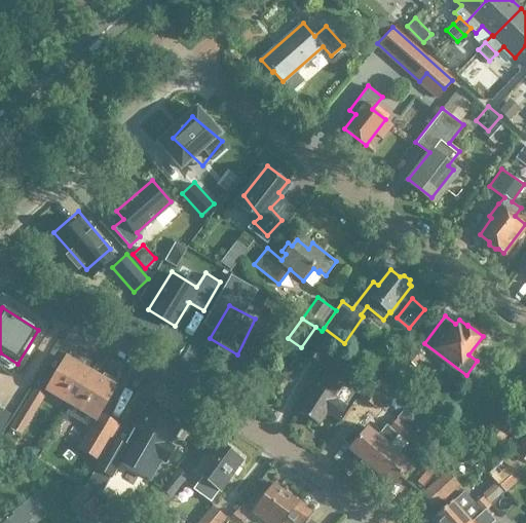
[(302,351),(314,360),(320,363),(334,341),(315,329),(302,351)]
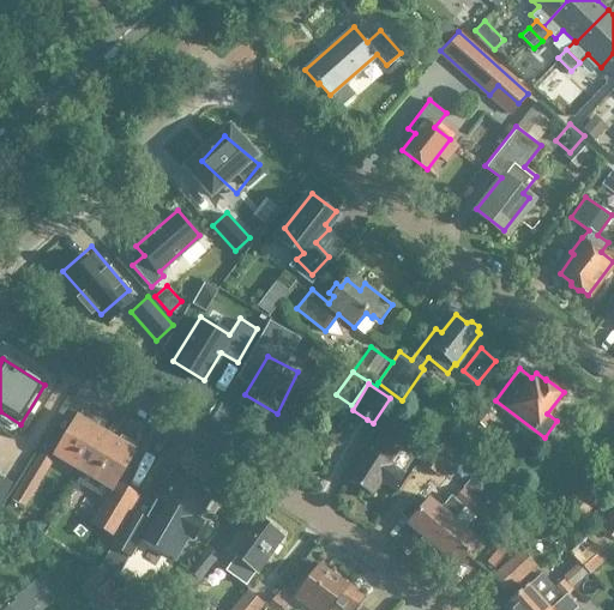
[(485,424),(494,411),(485,404),(475,417),(485,424)]
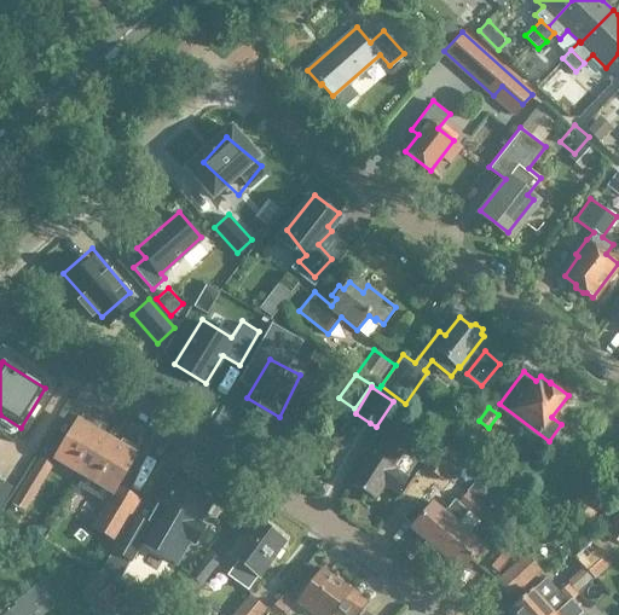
[(55,456),(85,474),(105,437),(76,421),(55,456)]
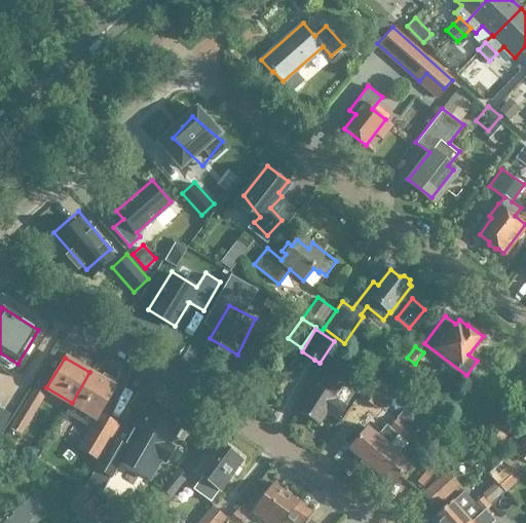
[(309,381),(311,382),(302,396),(305,398),(298,410),(318,423),(327,412),(338,419),(347,405),(346,404),(354,390),(342,382),(343,381),(318,366),(309,381)]
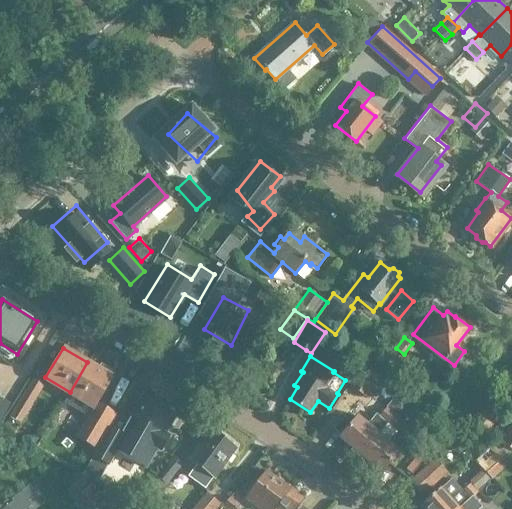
[(366,395),(384,373),(369,360),(351,382),(366,395)]
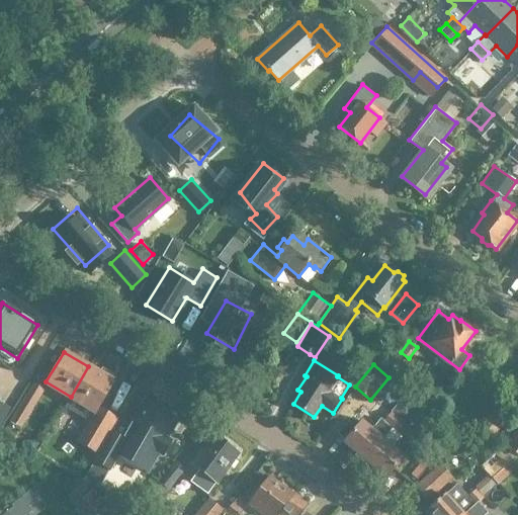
[(98,372),(88,366),(71,397),(65,406),(90,421),(80,440),(97,450),(115,420),(96,408),(112,381),(111,380),(114,375),(101,367),(98,372)]
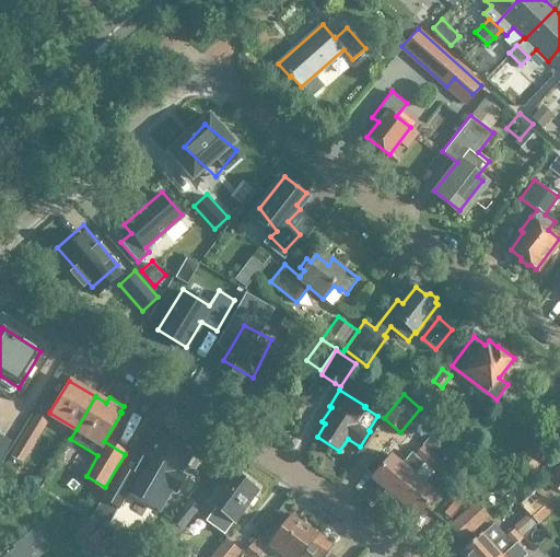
[(39,433),(48,419),(36,412),(27,427),(39,433)]
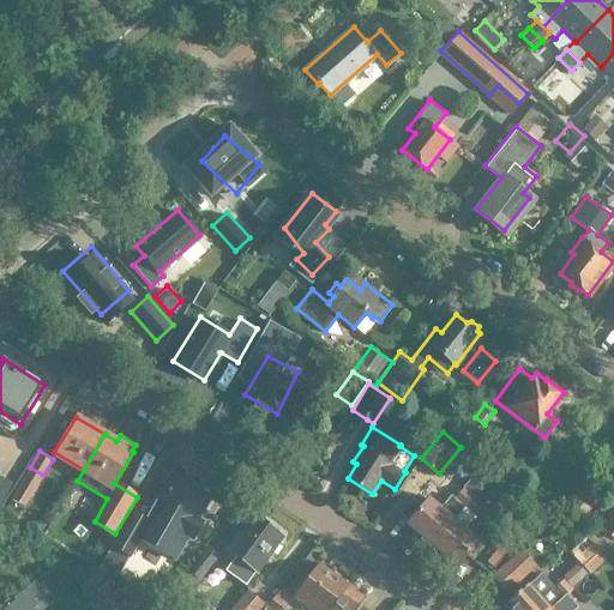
[(492,471),(485,481),(494,488),(501,479),(492,471)]
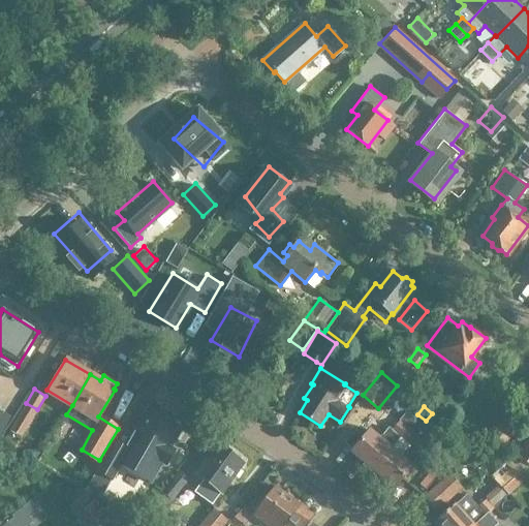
[(149,472),(177,426),(179,423),(167,415),(165,420),(148,408),(131,436),(119,429),(94,469),(106,476),(120,455),(149,472)]
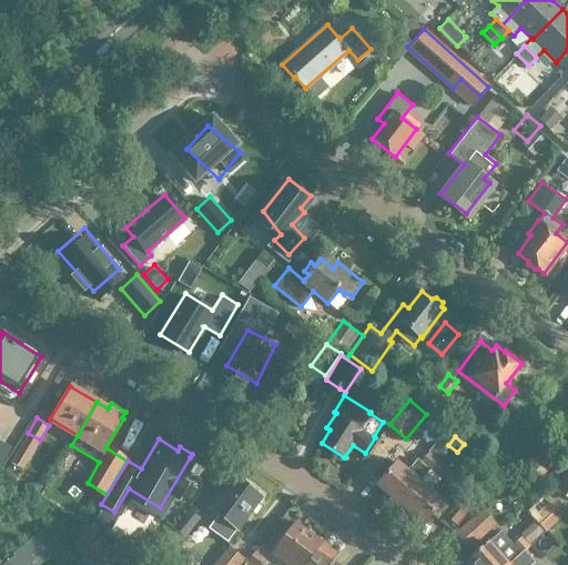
[(537,482),(554,458),(540,449),(524,472),(537,482)]
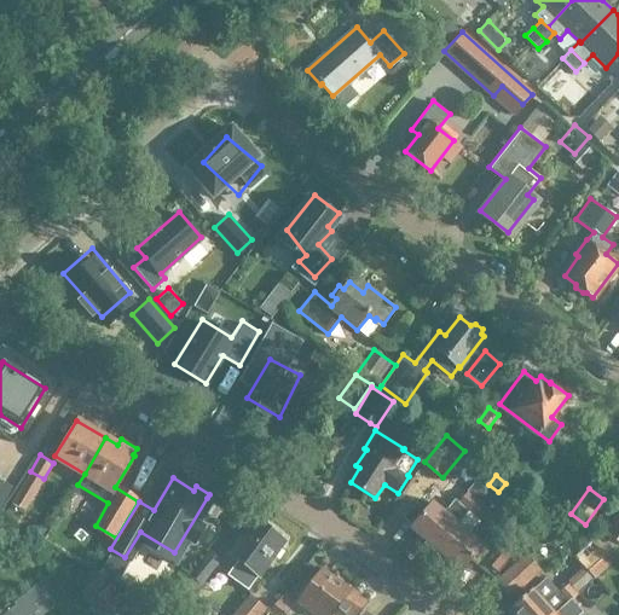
[(467,491),(458,503),(467,510),(476,499),(467,491)]
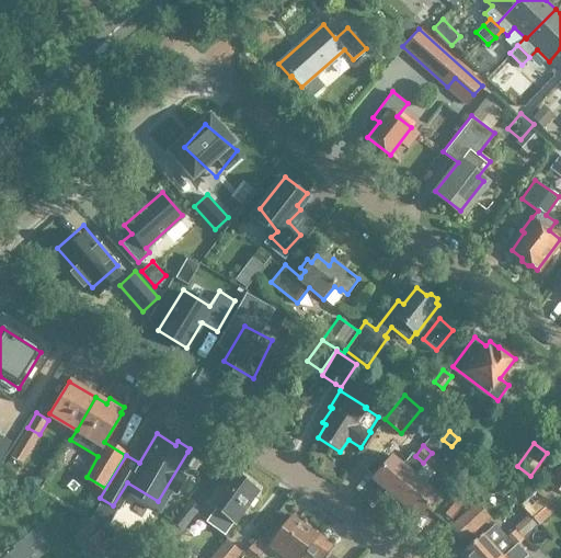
[(373,479),(395,498),(413,475),(423,463),(415,456),(411,453),(400,466),(390,458),(388,459),(380,453),(365,470),(374,477),(373,479)]
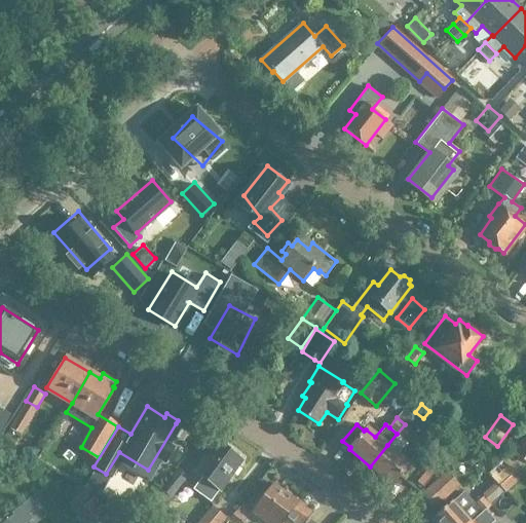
[(405,424),(397,434),(406,442),(414,432),(413,432),(405,424)]
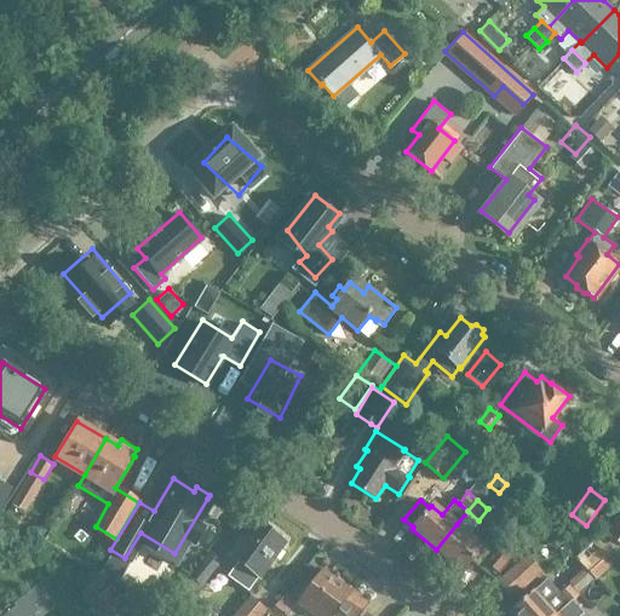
[(619,512),(606,531),(619,542),(619,512)]
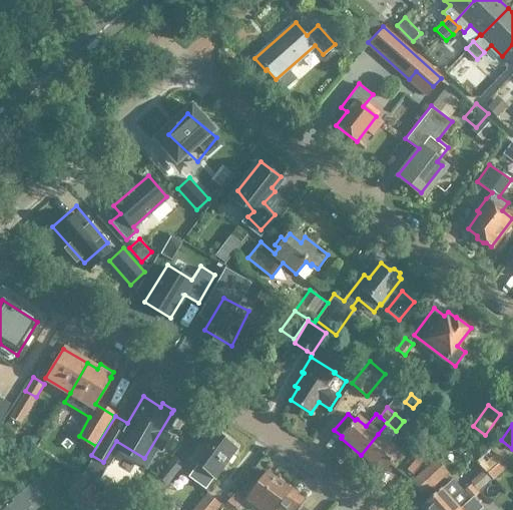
[(189,459),(196,464),(188,476),(205,488),(213,477),(235,448),(232,445),(234,443),(226,437),(224,439),(212,430),(189,459)]
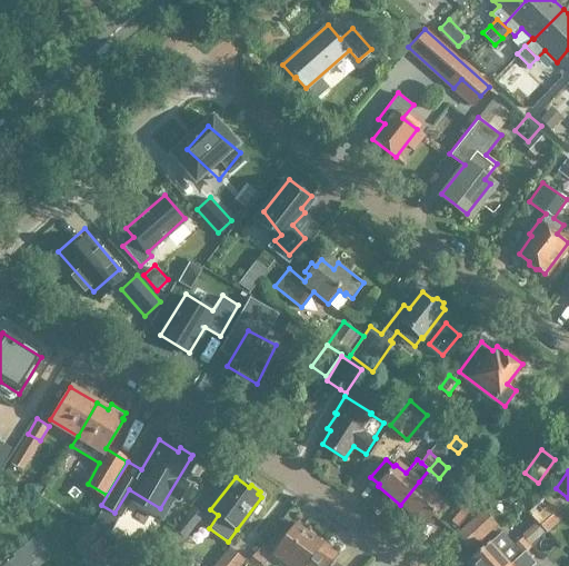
[(449,492),(438,482),(430,490),(419,482),(400,505),(423,524),(442,502),(441,500),(449,492)]
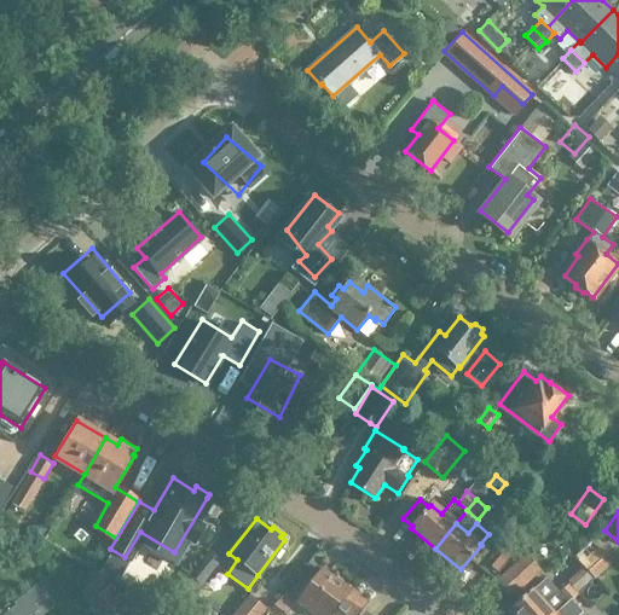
[(571,586),(578,592),(618,555),(618,551),(609,540),(603,545),(595,537),(573,556),(582,566),(568,580),(572,584),(571,586)]
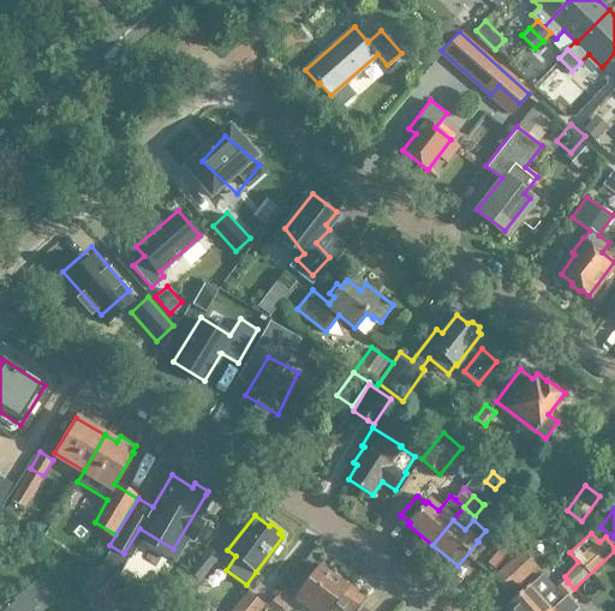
[(201,580),(220,556),(208,546),(189,570),(187,569),(178,582),(189,591),(198,579),(201,580)]
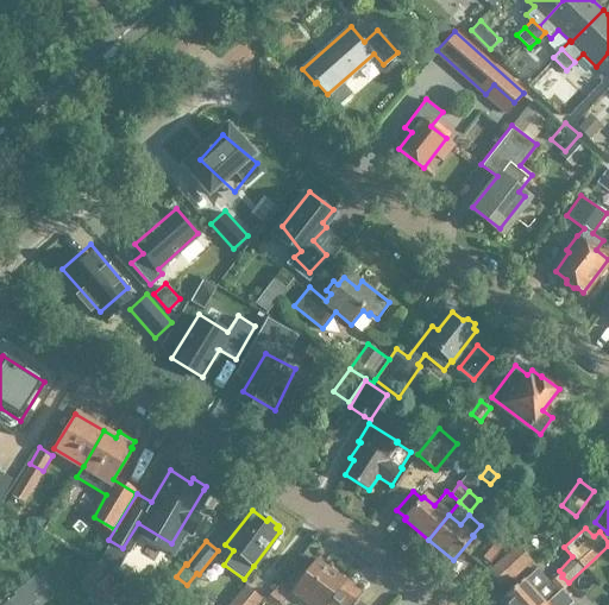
[(501,587),(527,565),(513,548),(487,571),(501,587)]
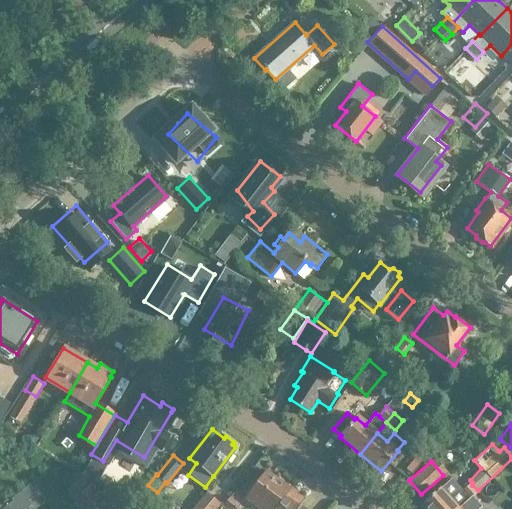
[(273,475),(272,477),(265,472),(248,495),(258,503),(257,505),(262,508),(273,508),(280,501),(288,508),(292,508),(302,497),(273,475)]
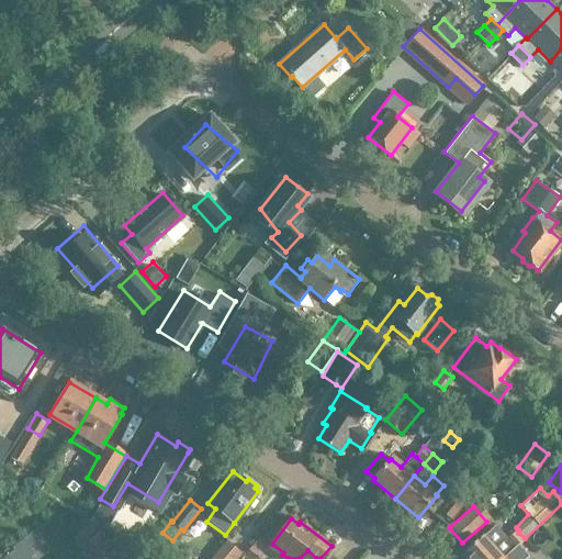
[(94,558),(102,558),(115,549),(113,546),(117,543),(112,536),(109,538),(101,529),(99,532),(90,521),(71,536),(80,546),(82,545),(94,558)]
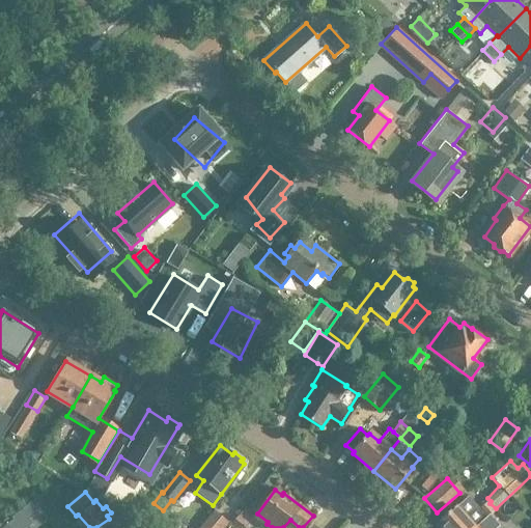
[(437,525),(439,527),(474,527),(487,516),(480,507),(475,502),(469,508),(463,501),(437,525)]
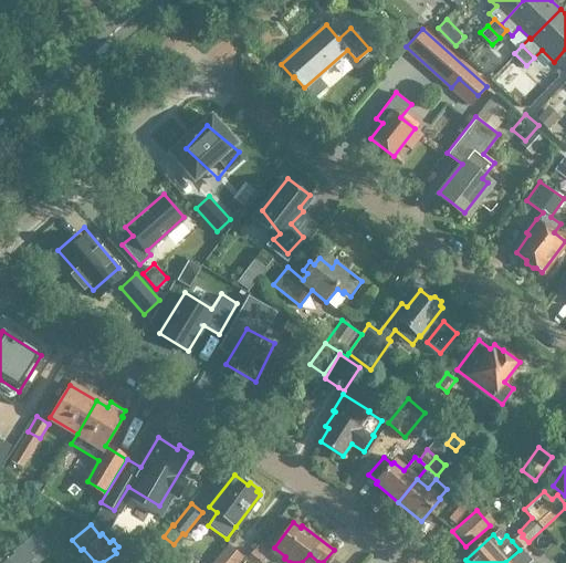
[(520,534),(512,541),(520,550),(522,548),(528,542),(522,537),(520,534)]
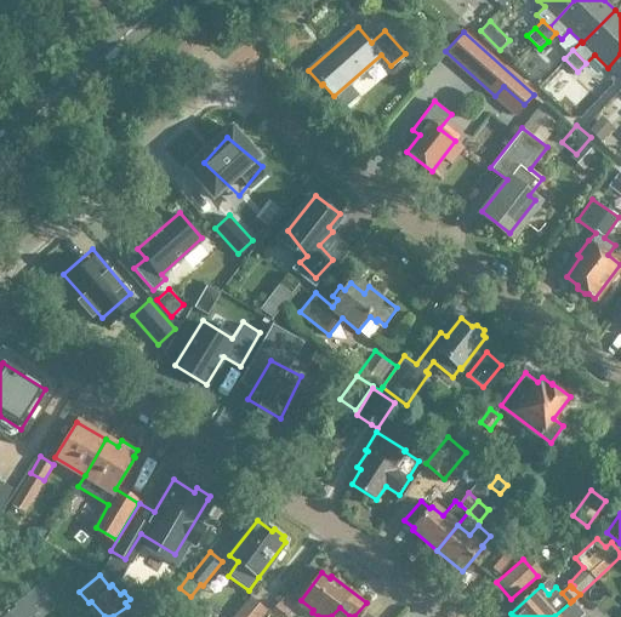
[(15,606),(0,616),(35,616),(33,613),(38,611),(34,606),(43,599),(34,587),(12,604),(15,606)]
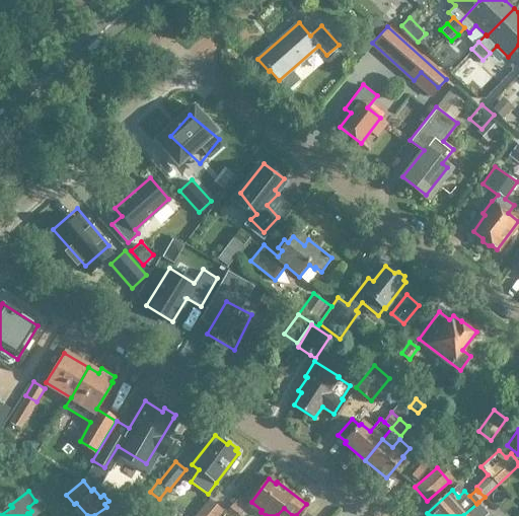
[(218,515),(224,510),(210,498),(194,515),(218,515)]
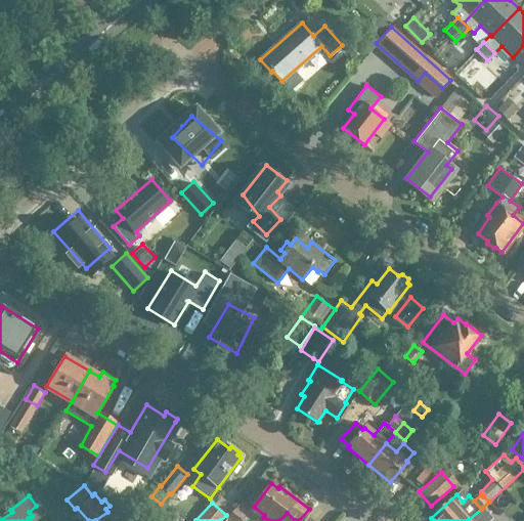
[(107,512),(95,520),(116,520),(126,513),(118,504),(107,512)]
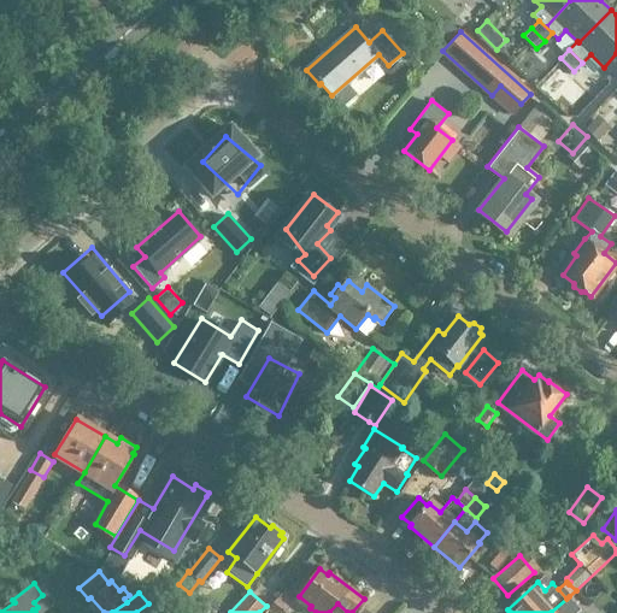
[(268,607),(276,612),(282,612),(288,605),(276,595),(268,607)]
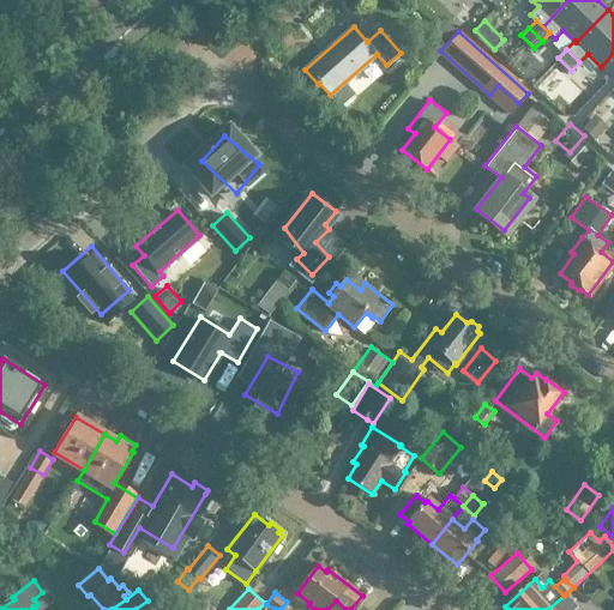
[(566,593),(564,596),(548,609),(573,609),(578,607),(566,593)]
